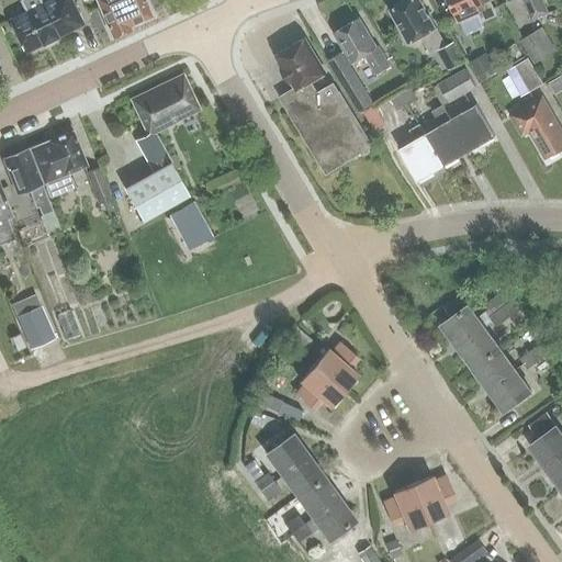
[(24,53),(82,24),(69,0),(20,0),(20,1),(25,11),(8,20),(24,53)]
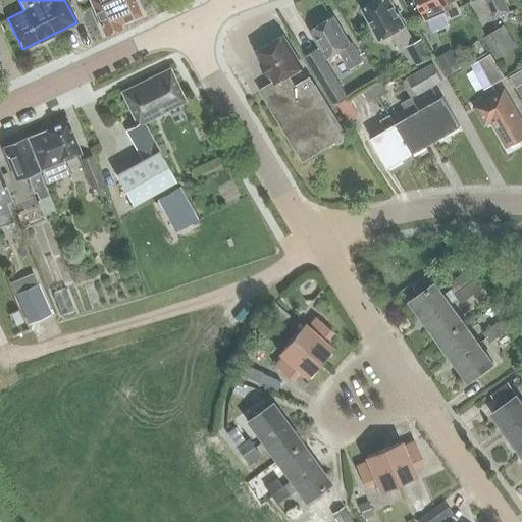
[(134,0),(88,0),(104,34),(121,27),(120,24),(141,15),(134,0)]
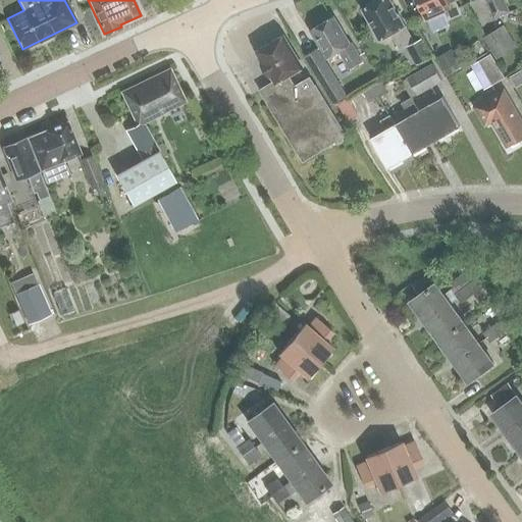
[(388,0),(379,0),(362,10),(378,41),(390,34),(399,49),(412,42),(404,27),(403,27),(388,0)]
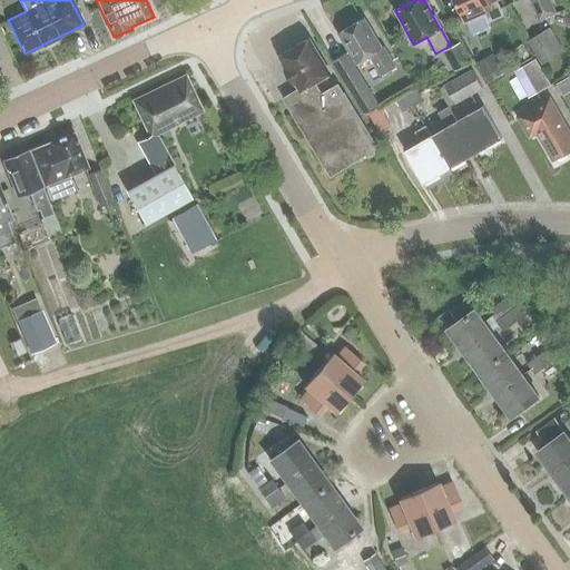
[(494,0),(453,0),(463,22),(484,12),(488,21),(501,16),(494,0)]
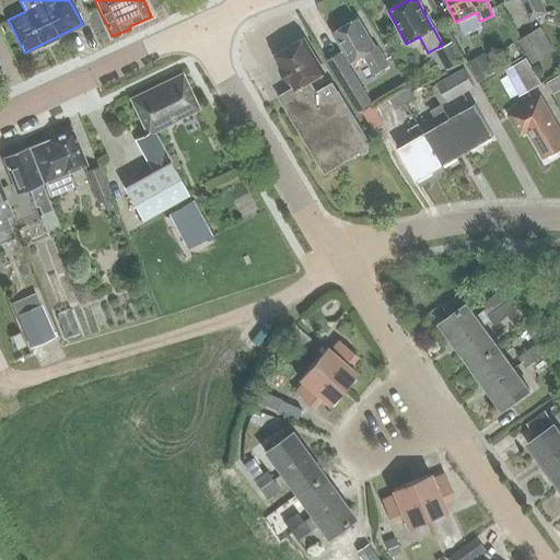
[(505,0),(506,1),(509,0),(520,0),(529,20),(546,13),(539,0),(505,0)]
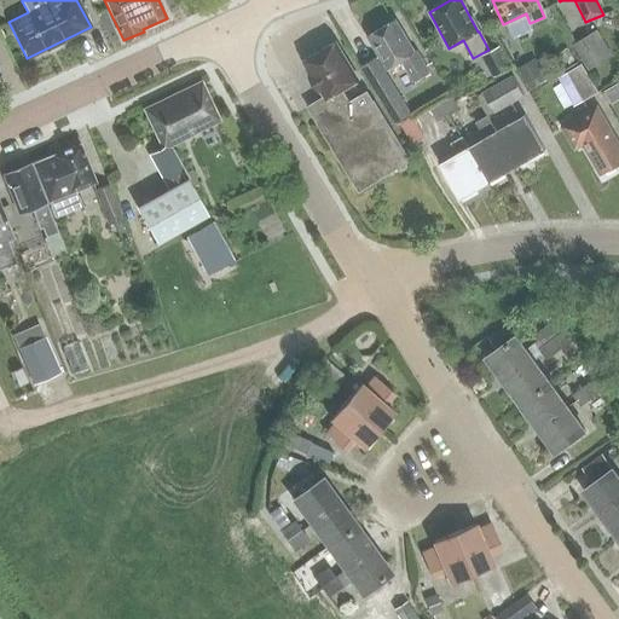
[(394,21),(368,36),(387,69),(400,61),(414,82),(429,73),(416,51),(414,52),(394,21)]
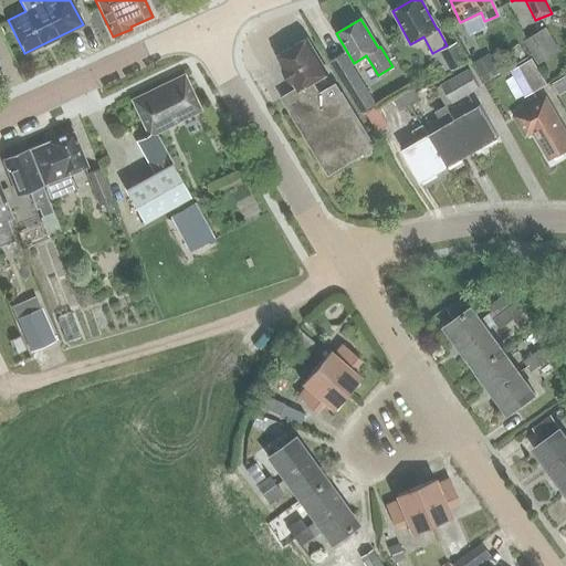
[(559,52),(545,28),(523,41),(537,65),(559,52)]
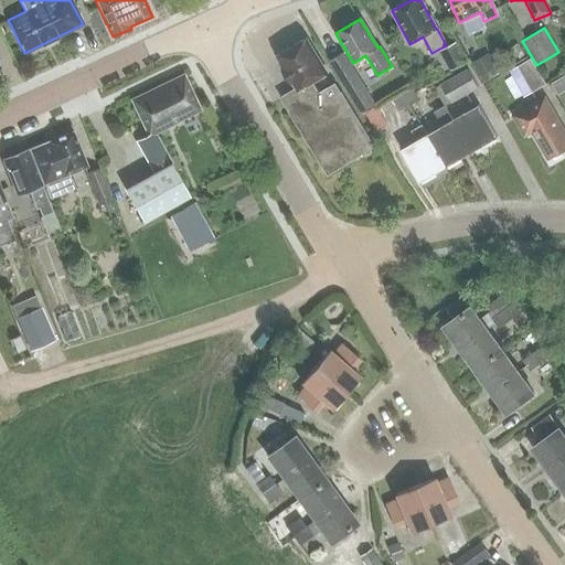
[(334,83),(319,93),(312,82),(326,73),(306,40),(301,42),(301,41),(280,53),(281,54),(278,57),(285,68),(284,70),(291,82),(292,82),(297,89),(281,98),(327,173),(373,146),(341,92),(340,92),(334,83)]
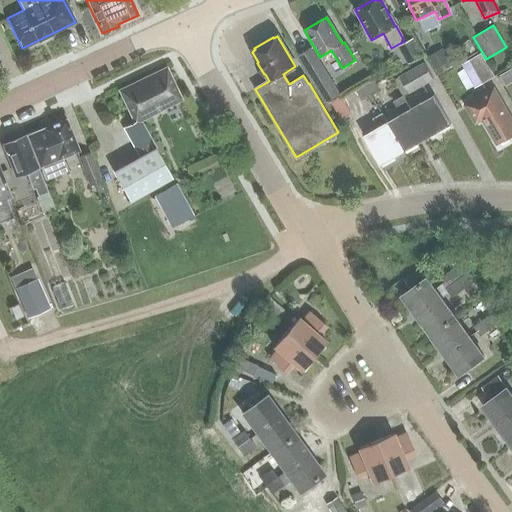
[(424,56),(415,39),(402,46),(411,62),(424,56)]
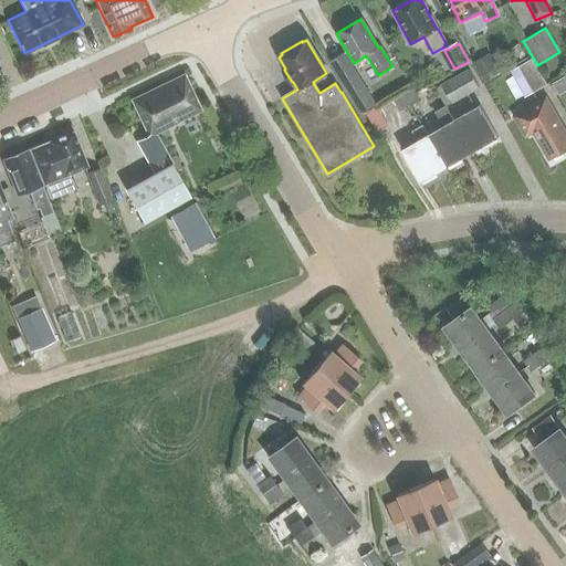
[(376,103),(344,51),(329,60),(362,112),(376,103)]
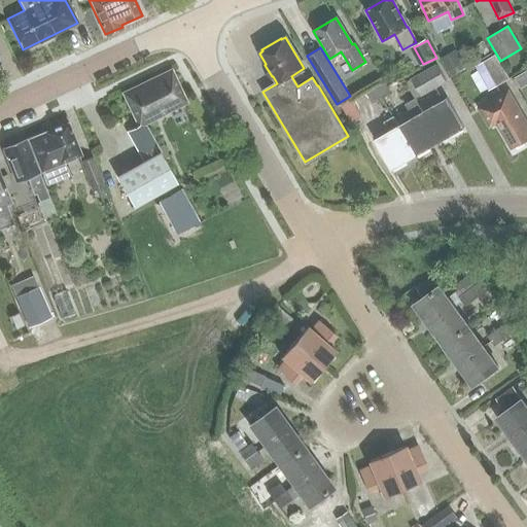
[(450,77),(466,68),(455,49),(440,60),(450,77)]
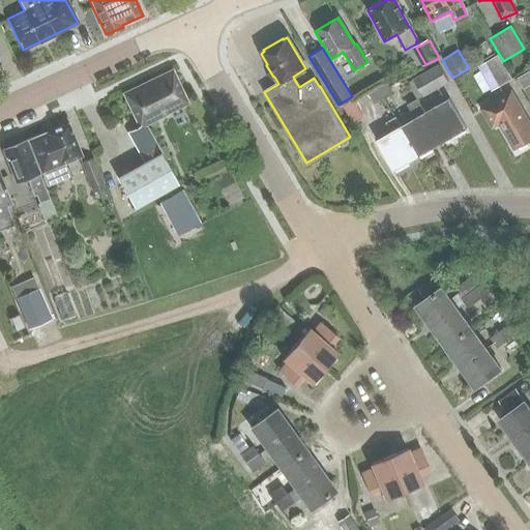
[(511,80),(497,55),(476,67),(490,92),(511,80)]
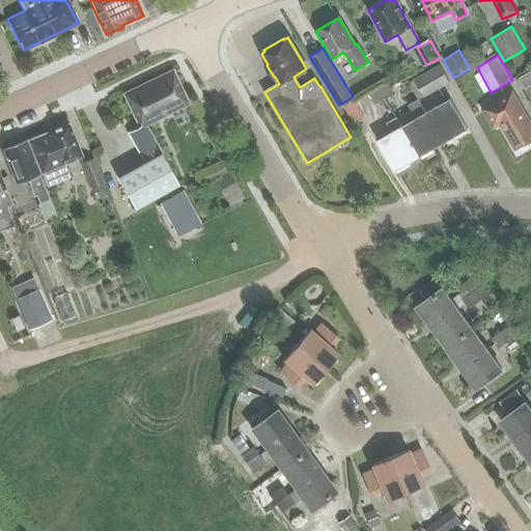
[(413,79),(414,80),(408,83),(418,101),(449,83),(439,64),(413,79)]
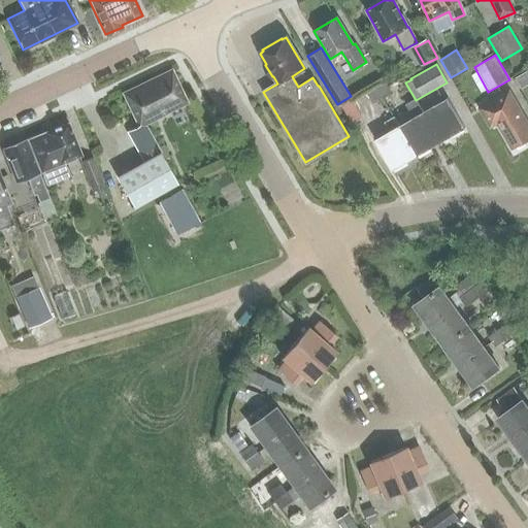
[(144,125),(186,103),(182,94),(183,93),(171,70),(123,93),(138,126),(127,132),(143,162),(117,177),(133,207),(176,183),(144,125)]
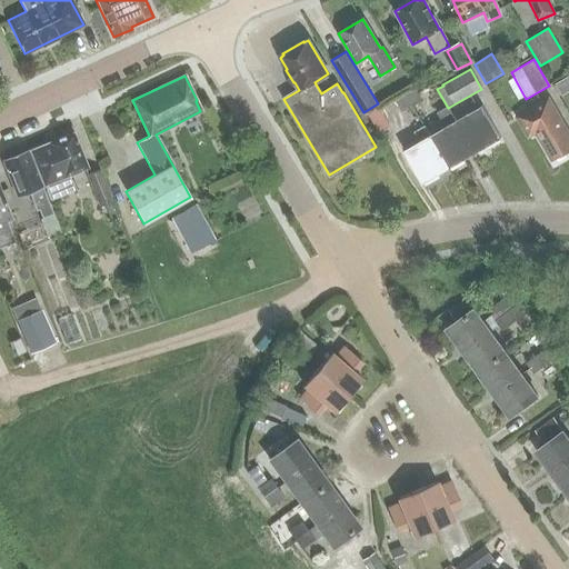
[(403,90),(412,105),(420,100),(412,86),(403,90)]
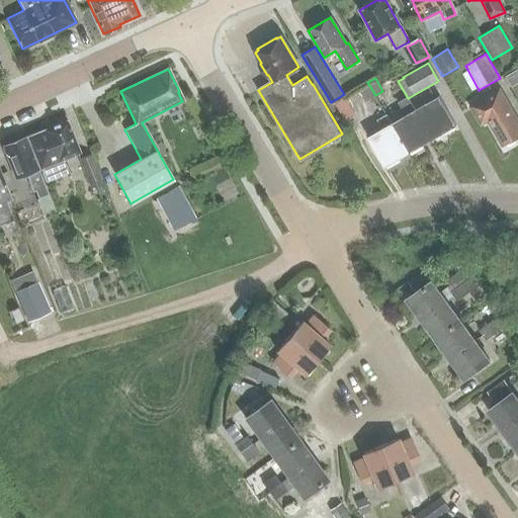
[(365,101),(375,95),(367,82),(357,88),(365,101)]
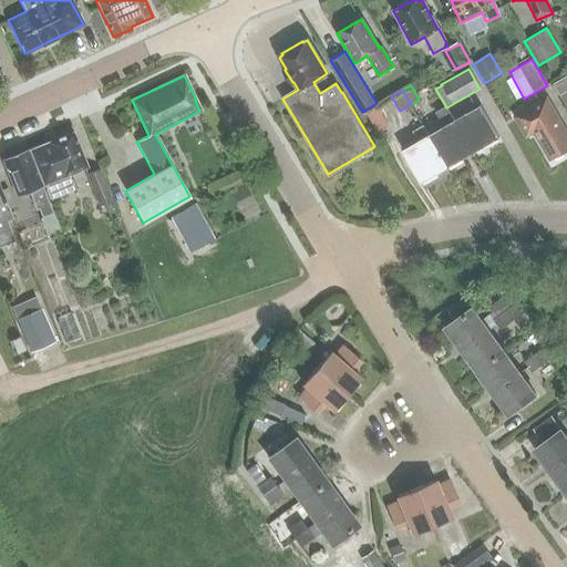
[(550,161),(566,151),(566,133),(546,98),(514,116),(526,136),(534,132),(550,161)]
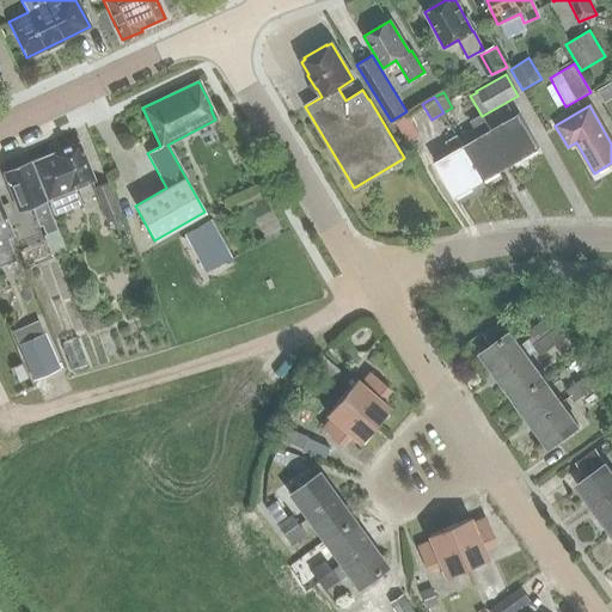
[(420,135),(405,114),(393,122),(408,144),(420,135)]
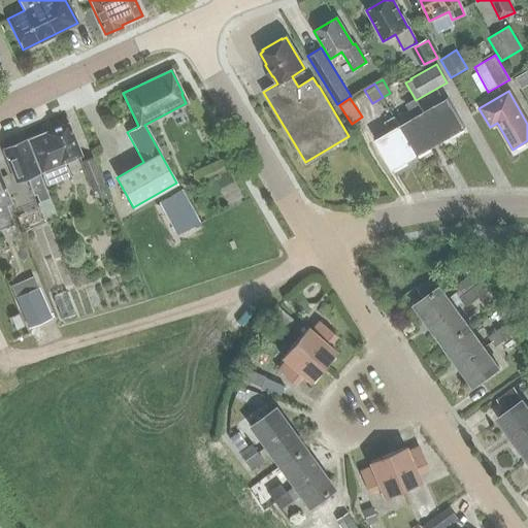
[(423,112),(440,142),(465,129),(448,98),(423,112)]
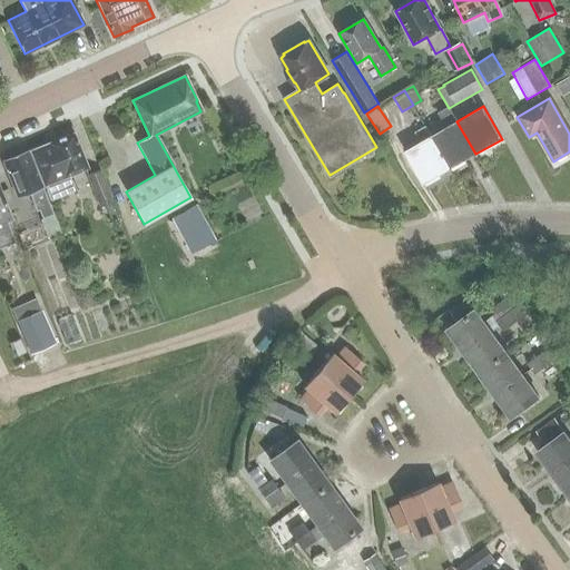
[(457,121),(453,124),(448,112),(441,116),(446,127),(431,136),(450,169),(475,154),(457,121)]
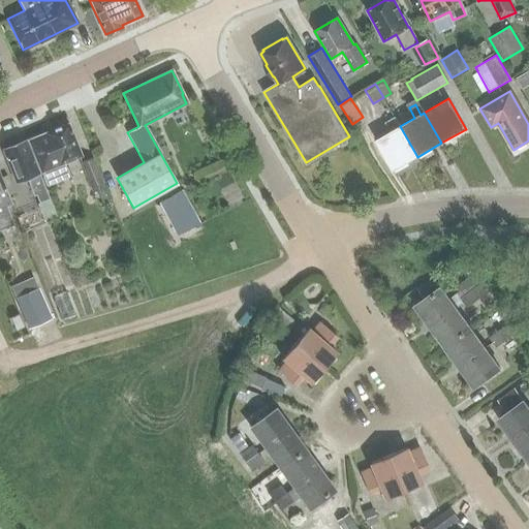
[(400,126),(395,117),(384,122),(390,132),(375,141),(393,170),(417,157),(400,126)]
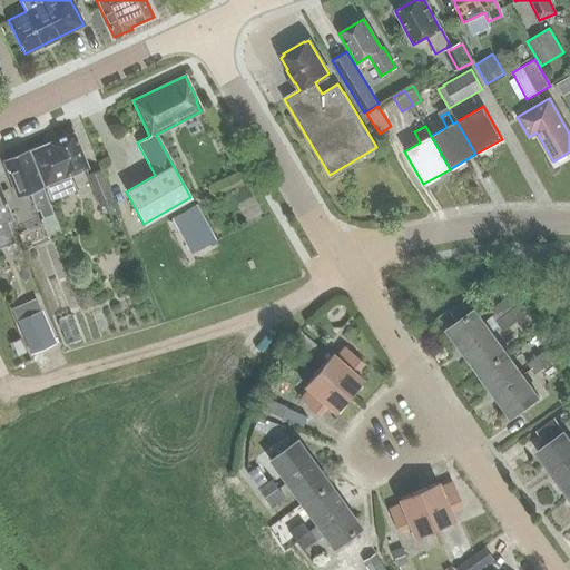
[(68,176),(87,168),(74,133),(29,150),(43,186),(43,185),(50,200),(74,190),(68,176)]
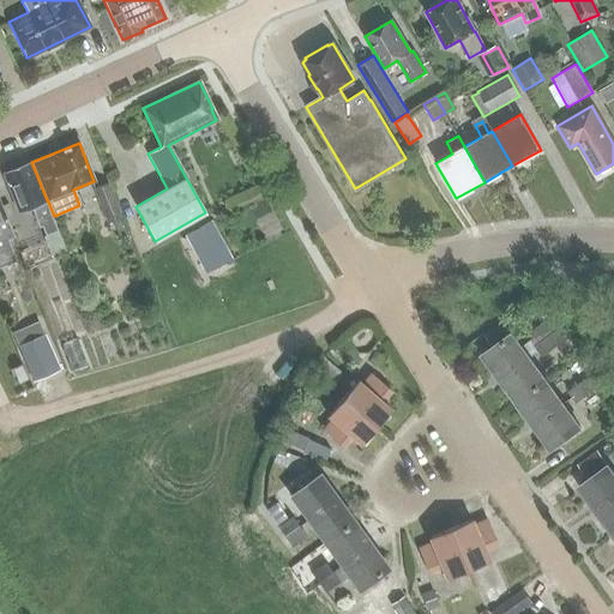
[(52,259),(66,254),(30,163),(2,174),(18,212),(34,206),(52,259)]
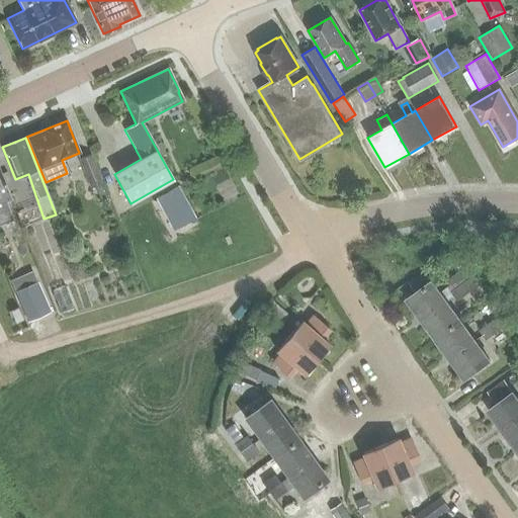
[(102,184),(91,154),(78,159),(89,189),(102,184)]
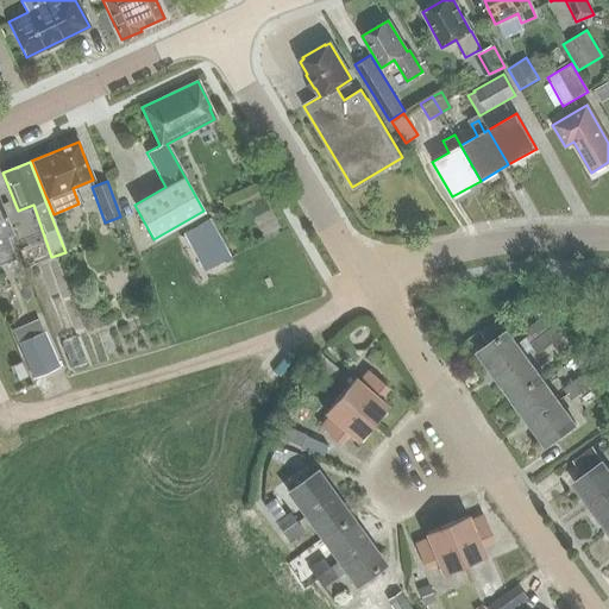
[(13,236),(13,234),(6,217),(5,217),(0,203),(0,263),(13,258),(14,256),(7,238),(13,236)]
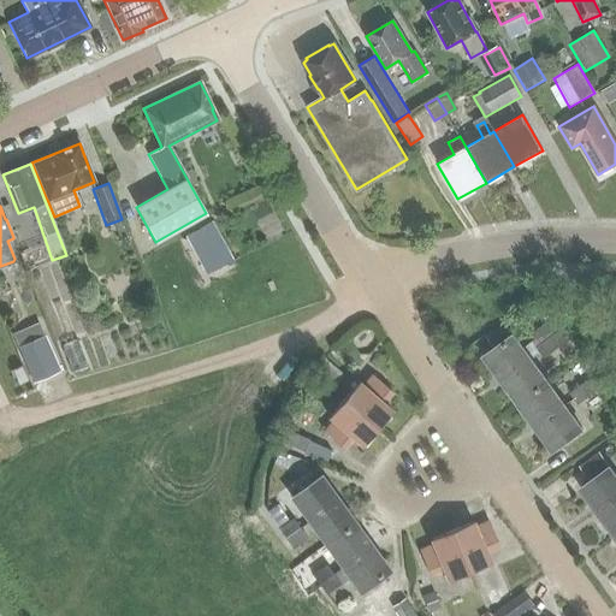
[(206,273),(231,260),(211,221),(185,236),(206,273)]
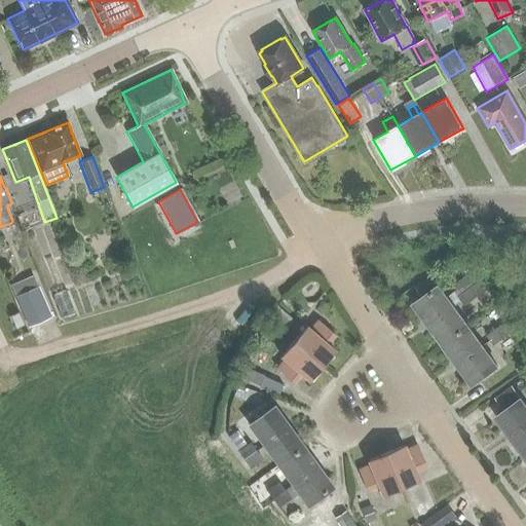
[(453,307),(461,301),(457,295),(471,287),(481,279),(474,269),(452,285),(456,290),(446,297),(438,287),(413,304),(428,325),(453,307)]
